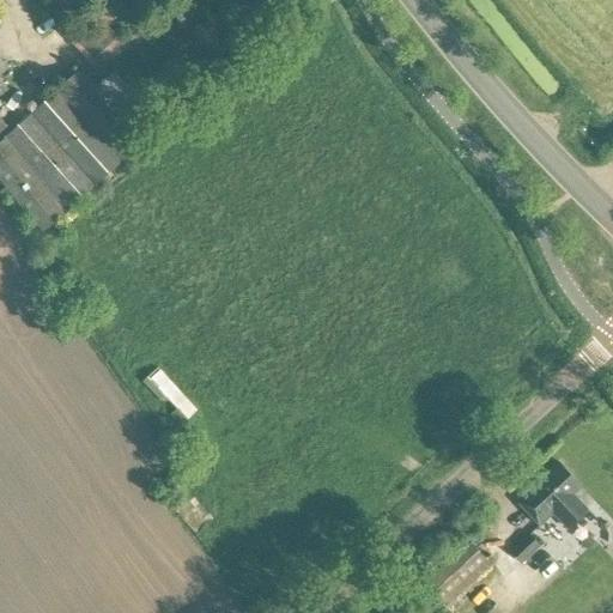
[(64,20),(73,10),(64,0),(46,0),(44,1),(64,20)]
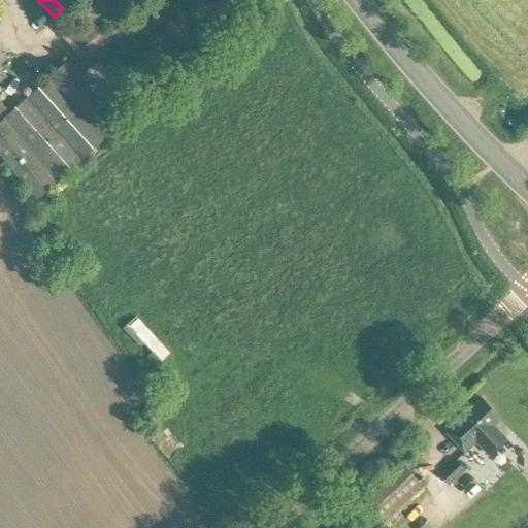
[(97,61),(83,73),(69,60),(0,121),(0,153),(35,200),(124,121),(114,109),(128,97),(127,95),(164,61),(151,45),(113,78),(97,61)]
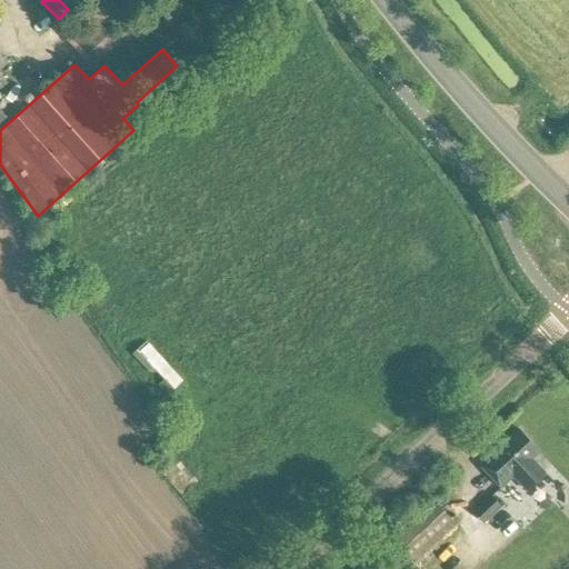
[(543,472),(532,460),(539,453),(518,430),(481,465),(501,487),(513,476),(526,489),(543,472)]
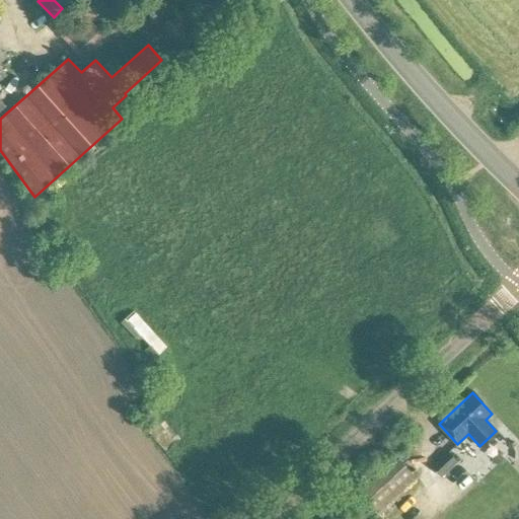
[(437,470),(452,455),(443,446),(428,460),(437,470)]
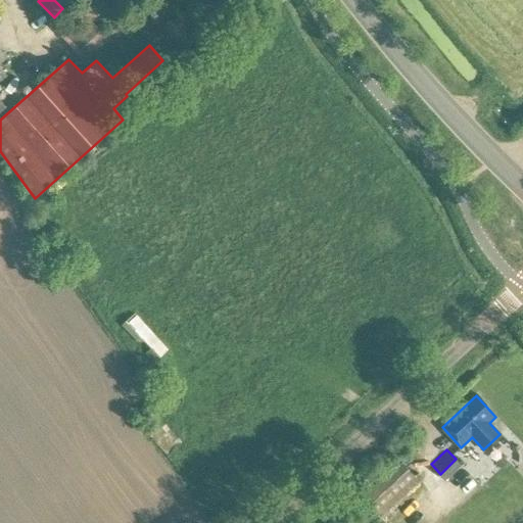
[(369,517),(414,476),(396,458),(351,498),(369,517)]
